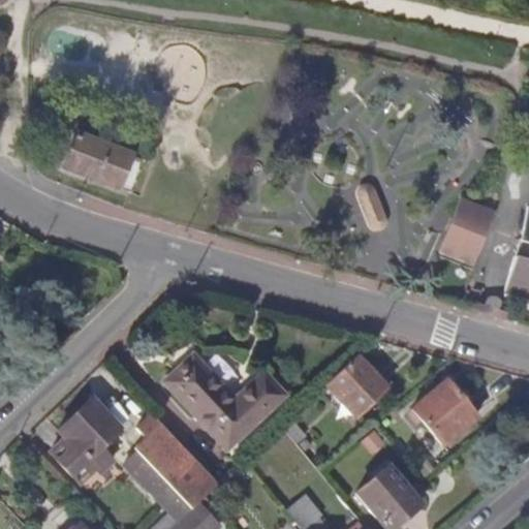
[(142,158),(72,134),(61,168),(130,192),(142,158)]
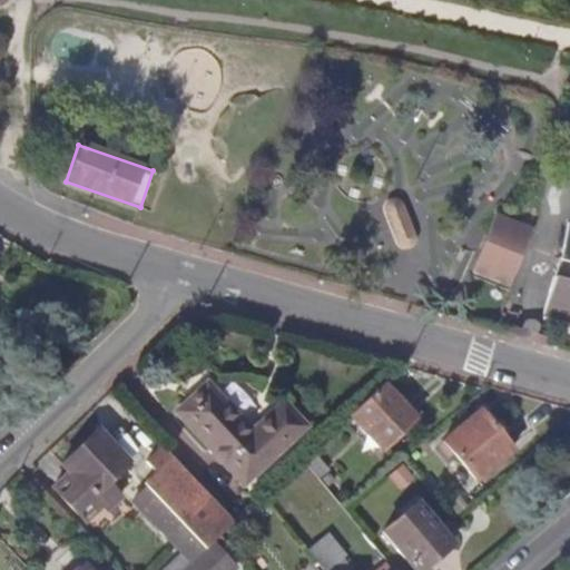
[(495,217),(475,273),(509,285),(529,229),(514,224),(495,217)]
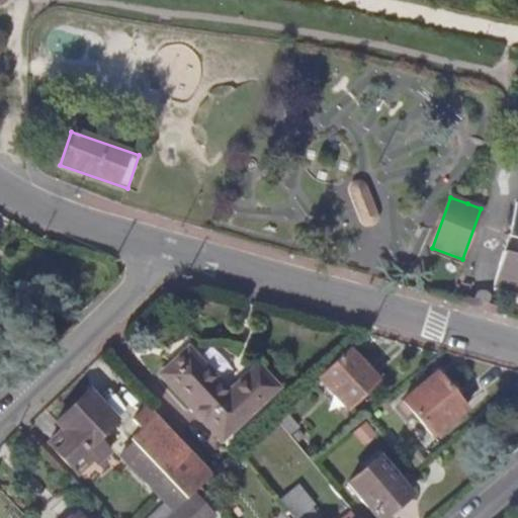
[(517,202),(515,202),(494,286),(517,292),(517,202)]
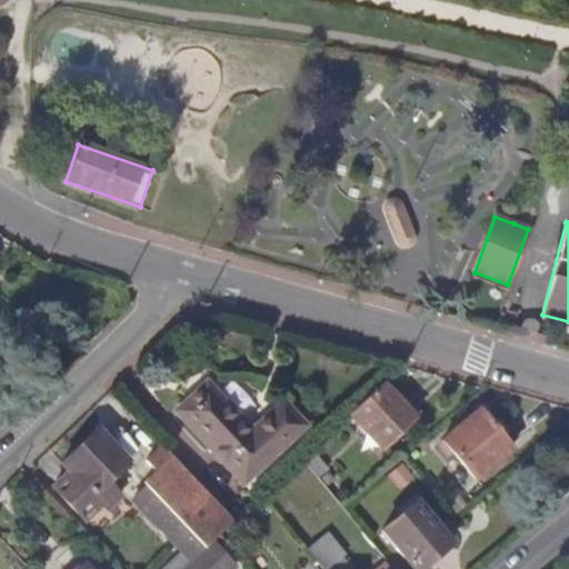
[(242,481),(303,425),(282,402),(251,431),(206,383),(177,411),(242,481)]
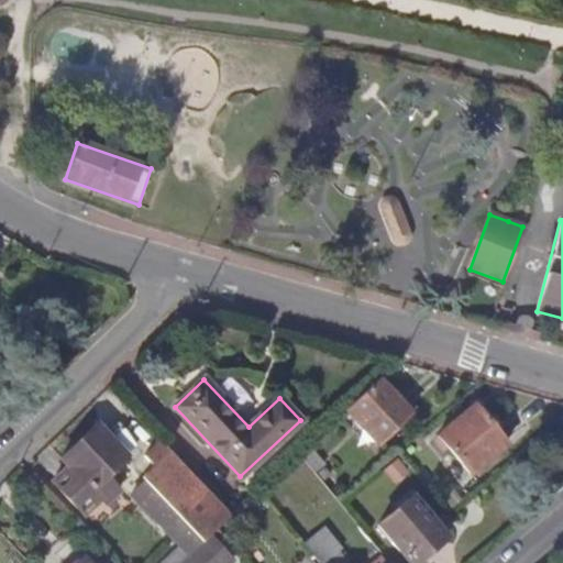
[(378,379),(345,409),(377,443),(409,414),(378,379)]
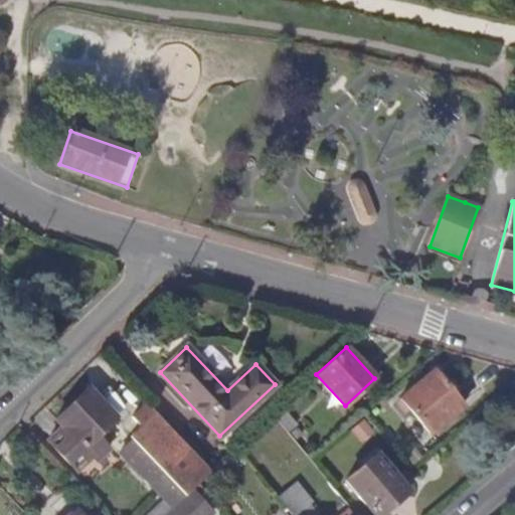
[(431,433),(463,405),(434,371),(401,398),(431,433)]
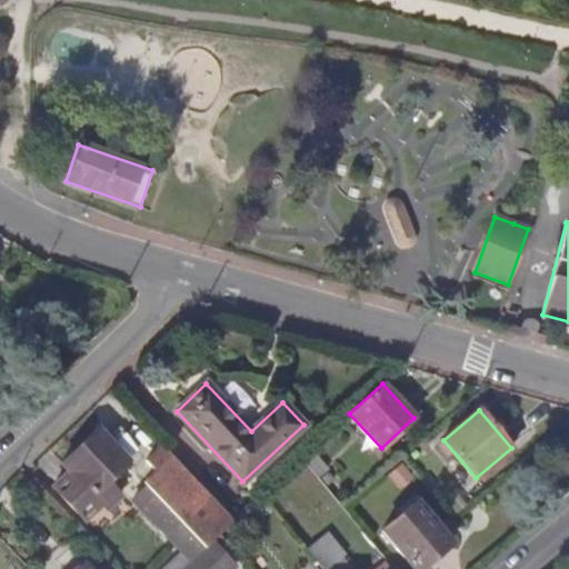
[(105,483),(128,461),(97,429),(61,462),(75,477),(57,495),(80,519),(97,503),(103,510),(117,497),(105,483)]
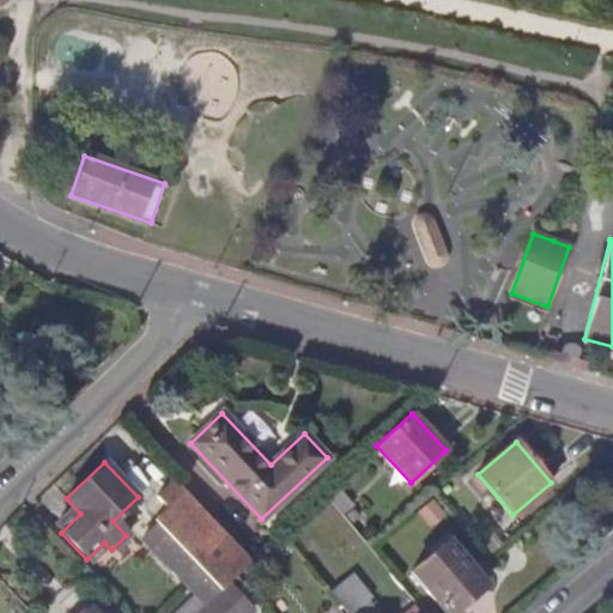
[(326,492),(340,510),(352,501),(337,483),(326,492)]
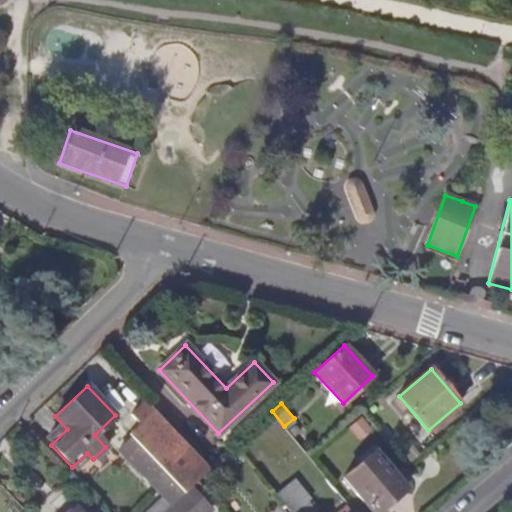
[(191,486),(198,480),(211,468),(152,407),(125,432),(129,436),(115,449),(159,496),(149,506),(155,511),(163,511),(177,499),(191,486)]
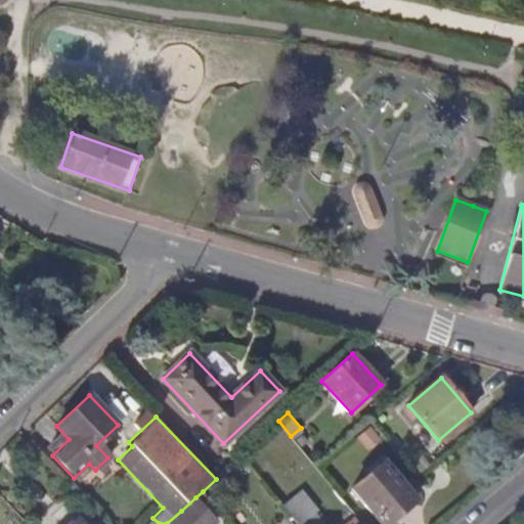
[(417,476),(430,465),(422,456),(409,467),(417,476)]
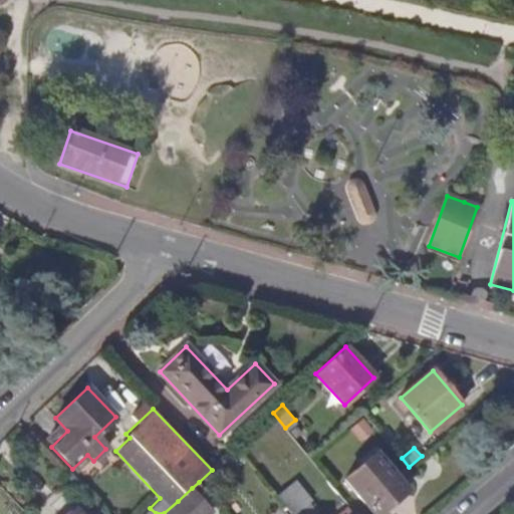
[(373,513),(378,513),(409,489),(376,452),(344,479),(373,513)]
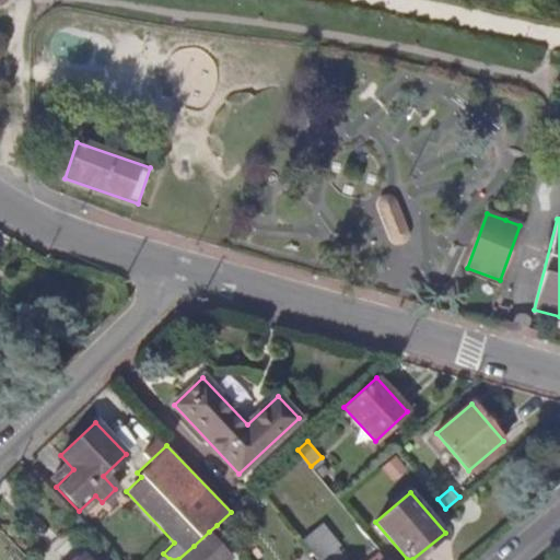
[(317,559),(323,559),(340,546),(322,524),(302,540),(317,559)]
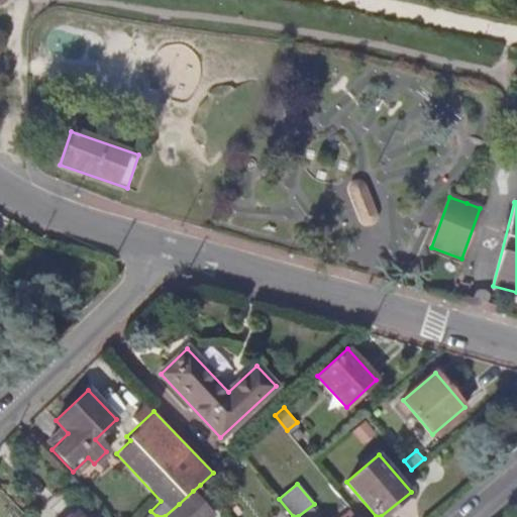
[(209,516),(212,515),(193,491),(179,504),(165,516),(209,516)]
